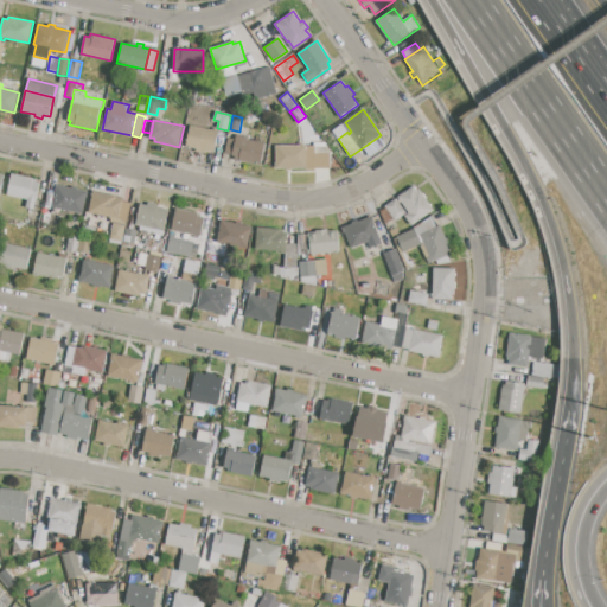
[(190,126),(218,131),(213,152),(206,151),(206,153),(195,151),(196,148),(186,146),(190,126)]
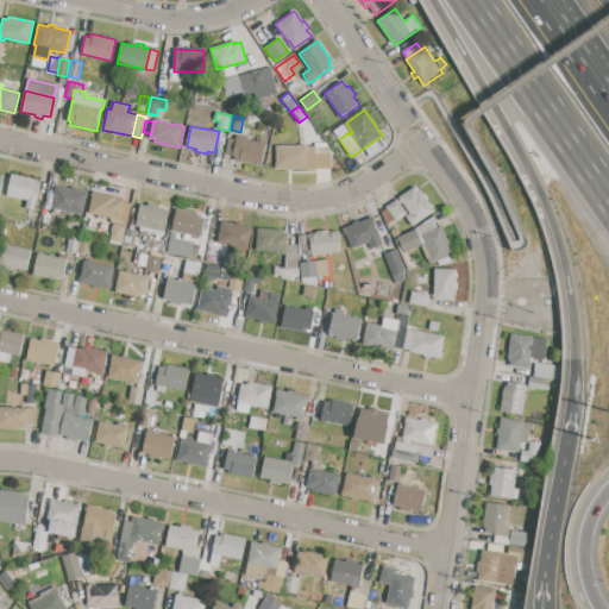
[(238,136),(250,138),(250,140),(267,144),(262,164),(236,159),(237,157),(226,155),(230,138),(237,140),(238,136)]
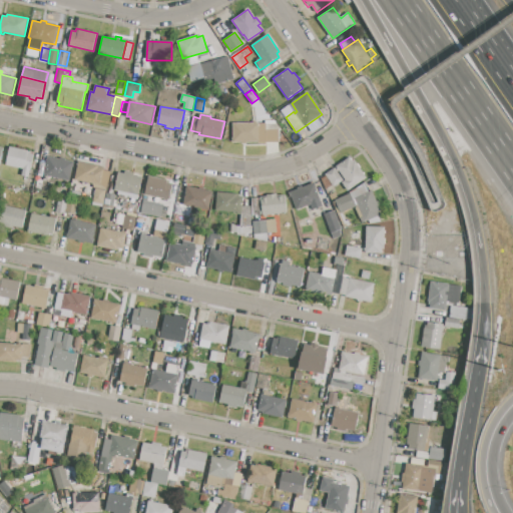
[(259,141),(259,123),(266,123),(266,120),(275,120),(277,123),(281,129),(281,141),(259,141)]
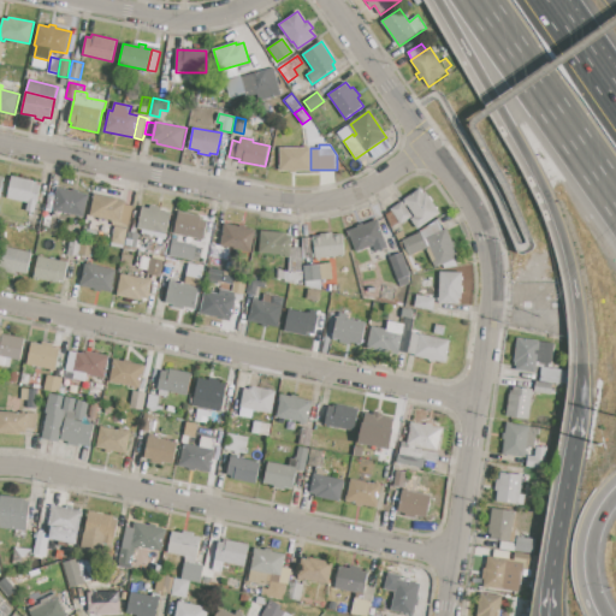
[(279,148),(311,148),(311,170),(279,170),(279,148)]
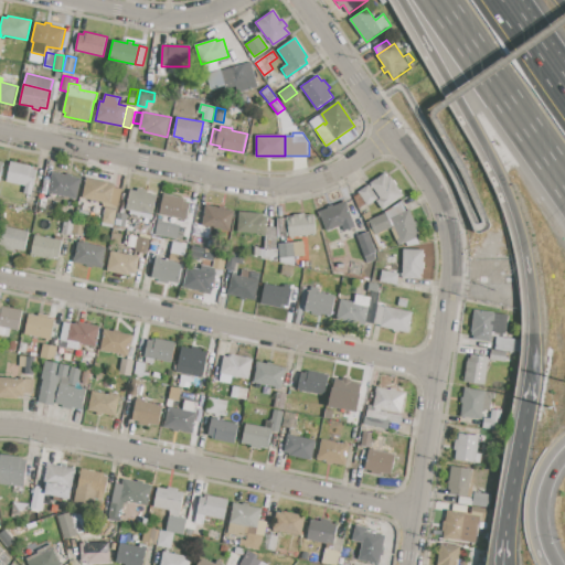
[(11,162),(32,167),(32,169),(38,170),(32,194),(23,193),(25,184),(7,181),(11,162)]
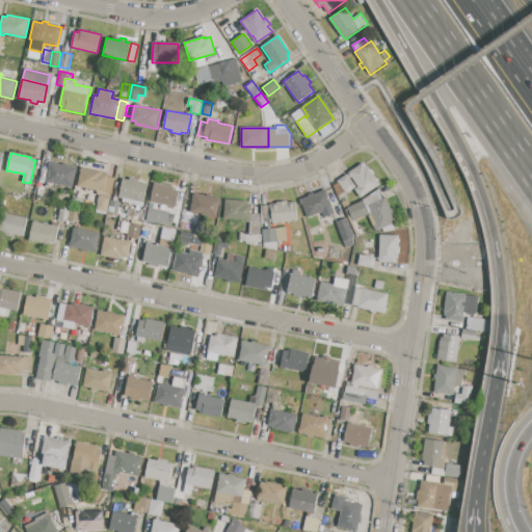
[(349,173),(365,161),(380,184),(360,198),(353,189),(358,186),(349,173)]
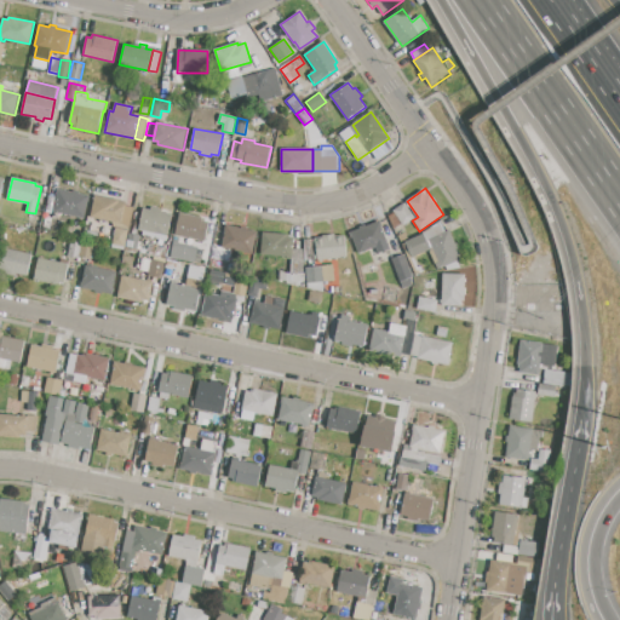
[(58,189),(73,191),(74,190),(79,191),(79,194),(90,195),(85,218),(53,211),(58,189)]
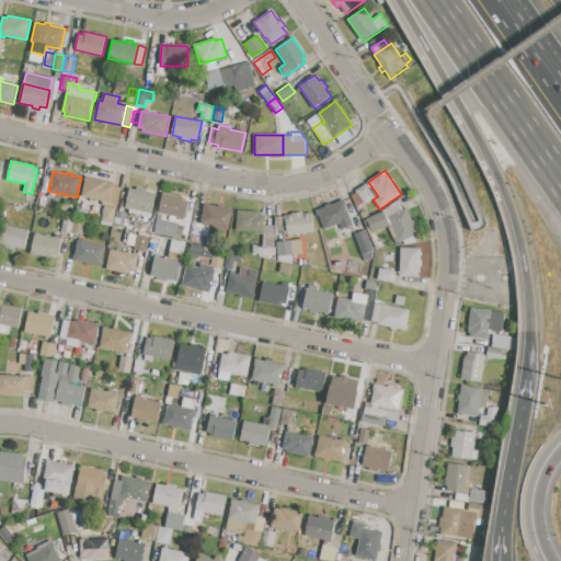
[(87,176),(113,182),(113,185),(121,187),(113,226),(101,224),(105,206),(101,205),(102,199),(82,195),(87,176)]
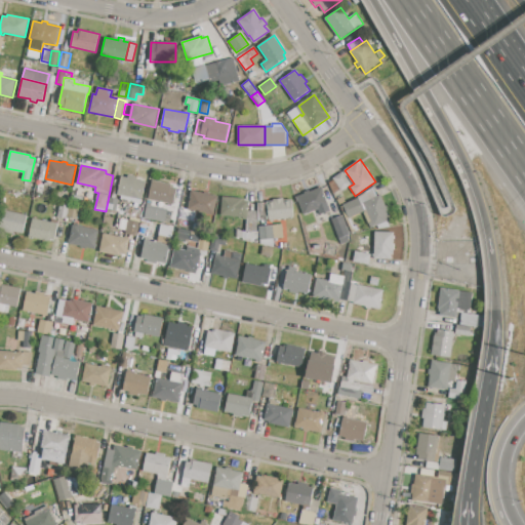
[(333,178),(342,172),(351,184),(341,190),(333,178)]
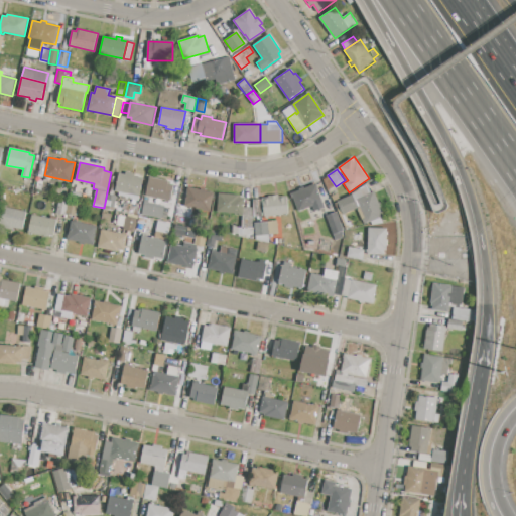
[(112,171),(119,173),(115,190),(114,195),(117,196),(114,210),(105,208),(112,171)]
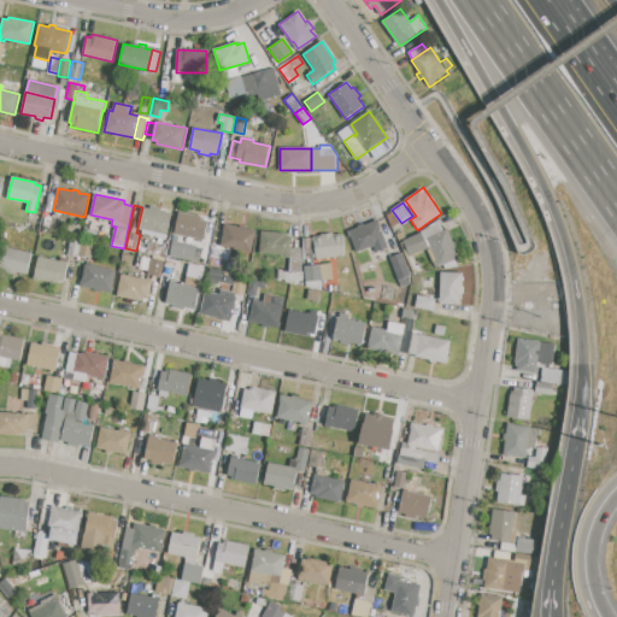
[(142,207),(150,209),(151,205),(162,207),(160,211),(171,213),(165,239),(141,233),(142,229),(137,228),(142,207)]
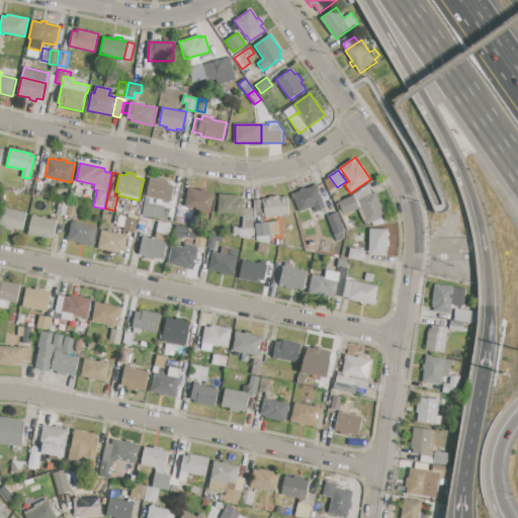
[(150,177),(171,182),(170,184),(175,185),(171,202),(146,197),(150,177)]
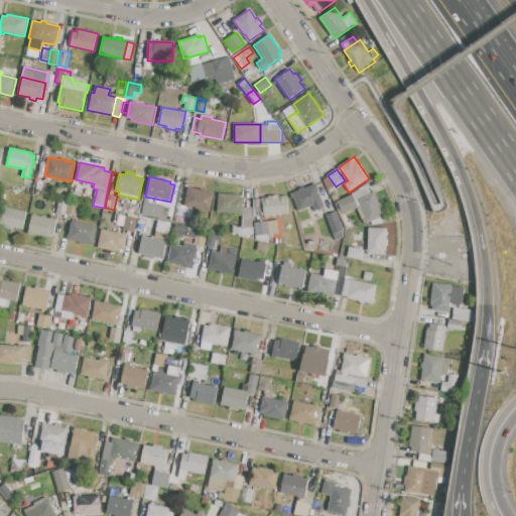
[(292,194),(298,190),(297,188),(303,186),(304,188),(316,183),(325,207),(313,211),(312,206),(298,211),(292,194)]
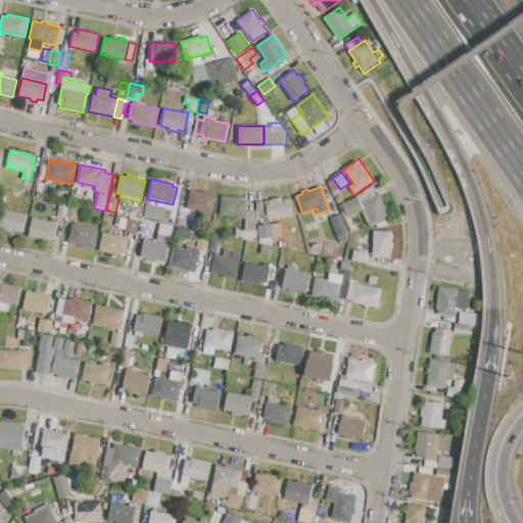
[(379,194),(384,205),(386,204),(388,209),(386,210),(390,219),(389,219),(371,227),(363,210),(357,197),(357,195),(371,188),(371,189),(373,188),(375,194),(374,194),(375,196),(379,194)]
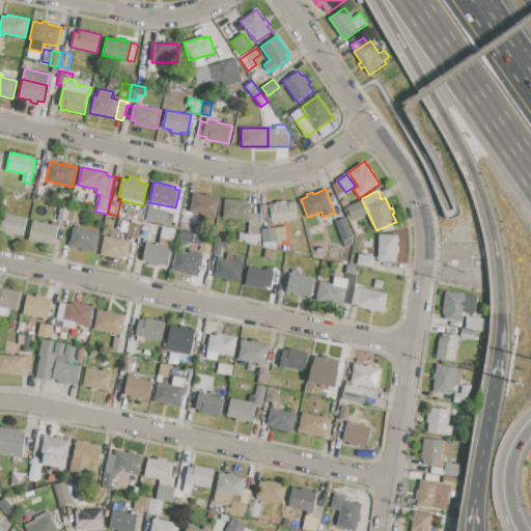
[(194,193),(205,195),(206,193),(213,194),(212,196),(220,198),(216,217),(190,211),(194,193)]
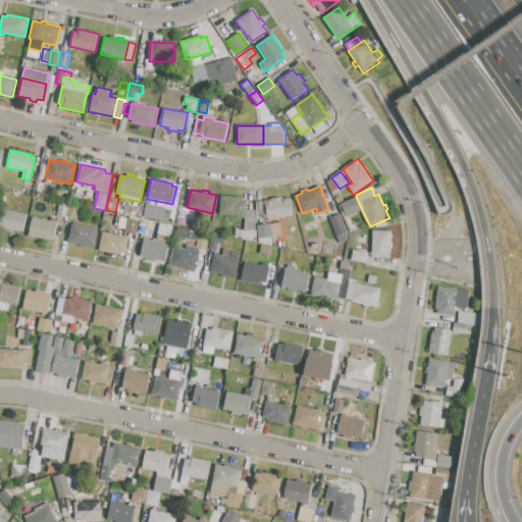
[(335,198),(341,195),(344,201),(337,204),(335,198)]
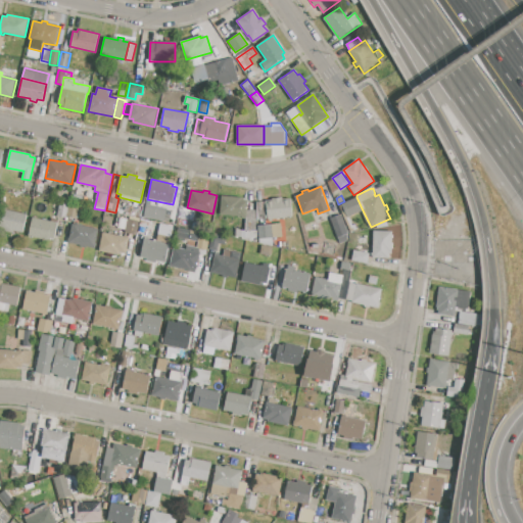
[(221,215),(222,196),(245,197),(245,200),(248,200),(247,209),(247,218),(245,218),(242,218),(242,217),(221,215)]
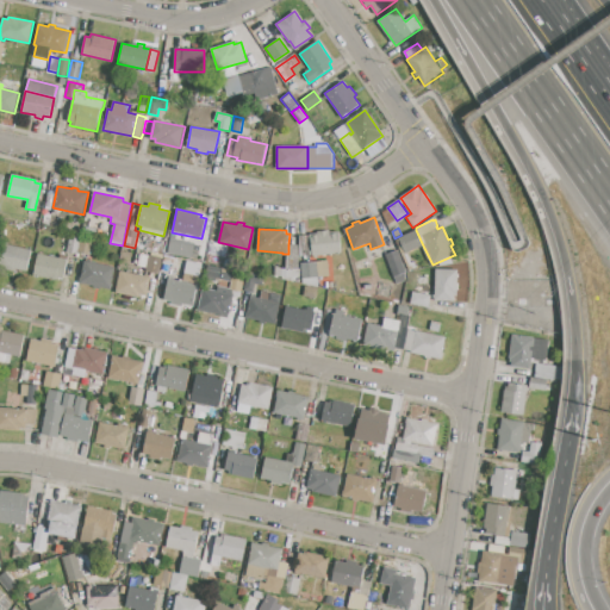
[(341,253),(300,256),(299,236),(311,235),(311,234),(317,234),(317,231),(330,230),(330,232),(340,231),(341,253)]
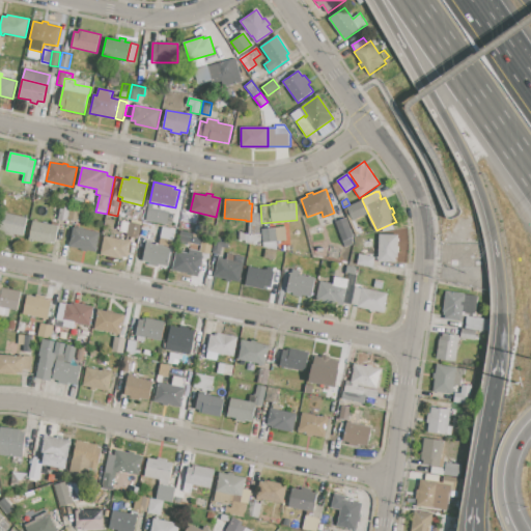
[(347,206),(362,200),(368,214),(354,221),(347,206)]
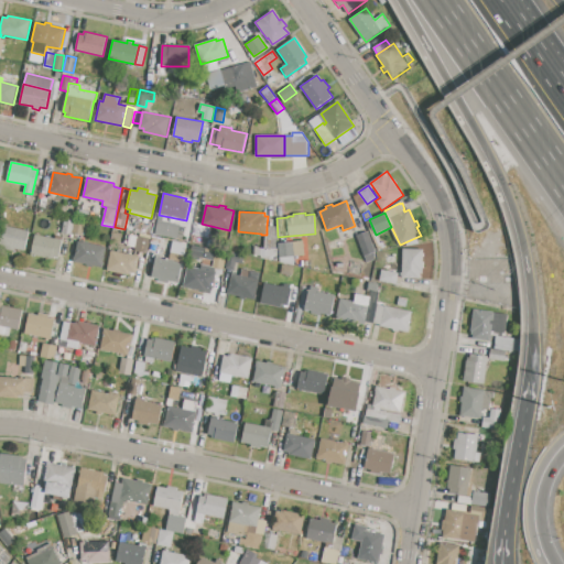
[(65,217),(75,219),(72,232),(72,235),(62,232),(65,217)]
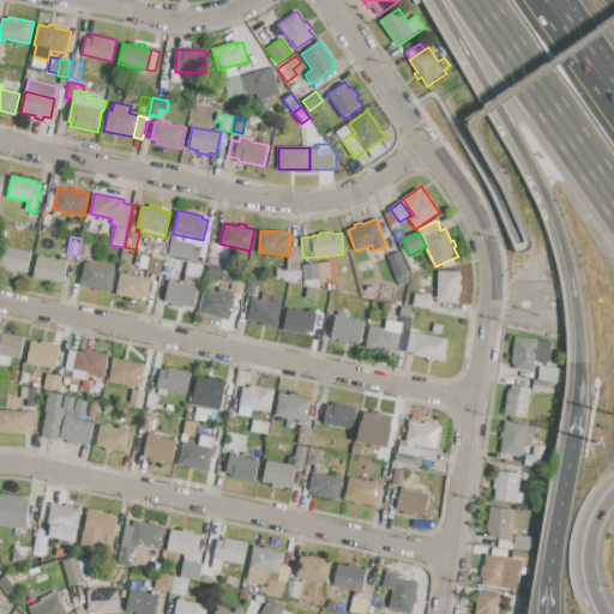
[(82,239),(92,241),(90,256),(78,253),(82,239)]
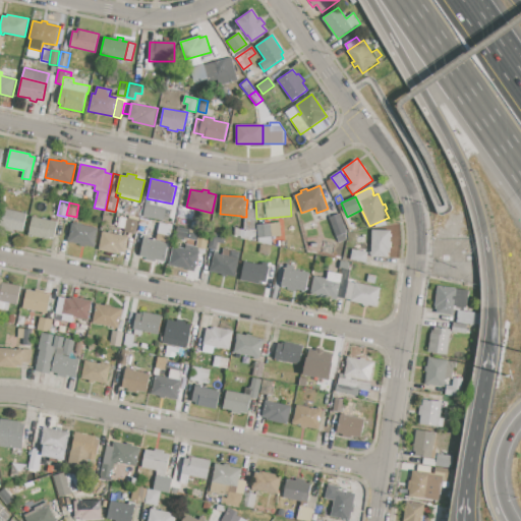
[(163,220),(166,208),(145,204),(141,217),(163,220)]
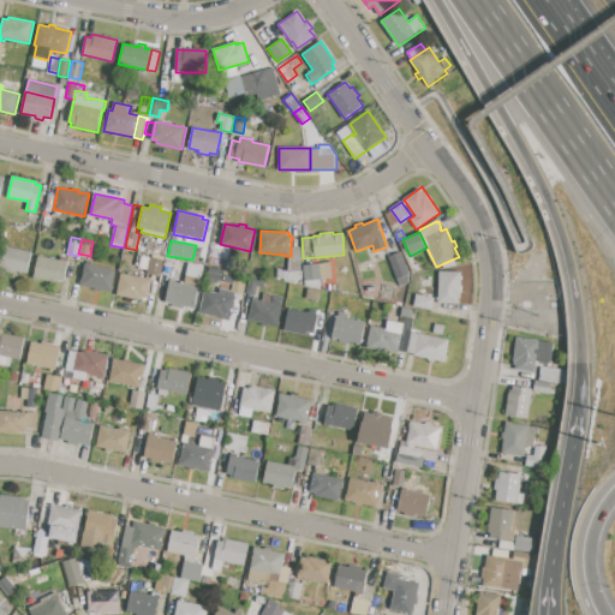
[(0,256),(3,245),(33,251),(27,274),(0,267),(0,256)]
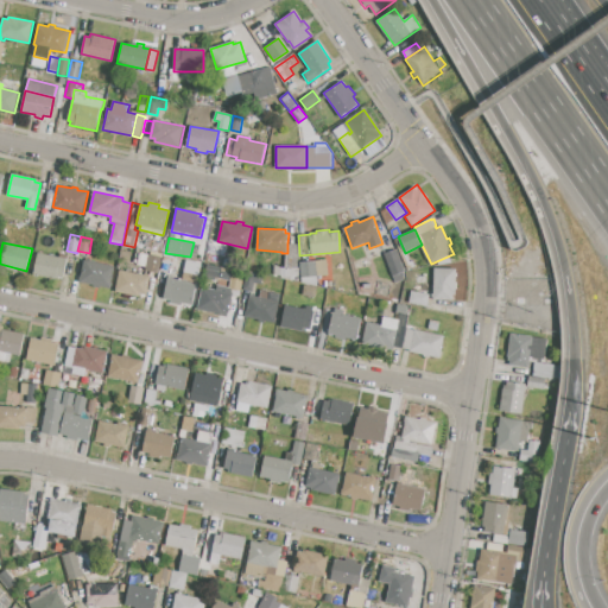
[(287,244),(297,245),(298,258),(298,282),(282,278),(282,267),(285,267),(285,253),(287,253),(287,244)]
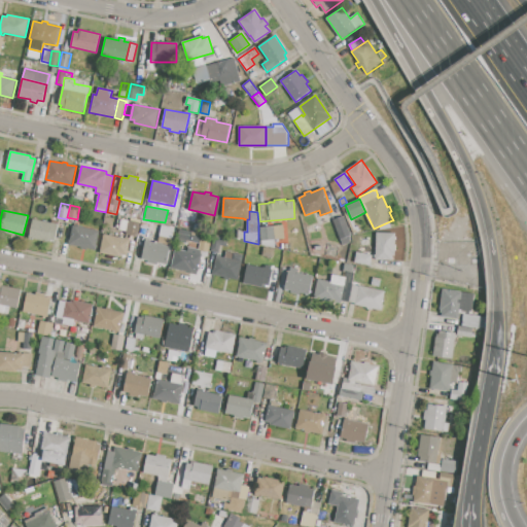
[(332,220),(344,216),(351,235),(350,242),(343,245),(332,220)]
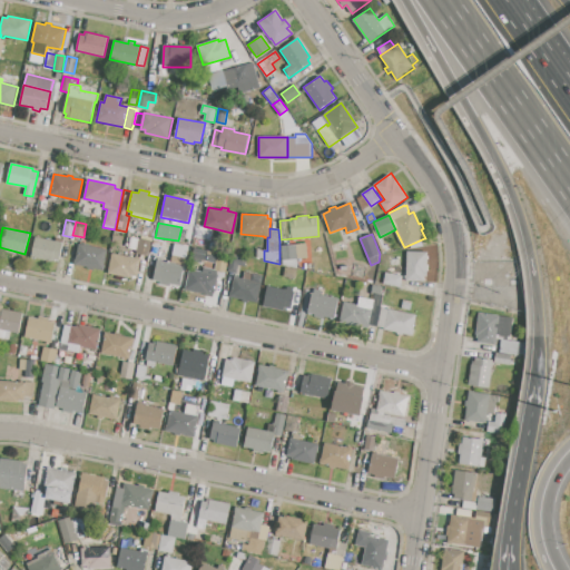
[(36,237),(56,242),(56,238),(64,239),(59,259),(56,258),(55,263),(31,257),(36,237)]
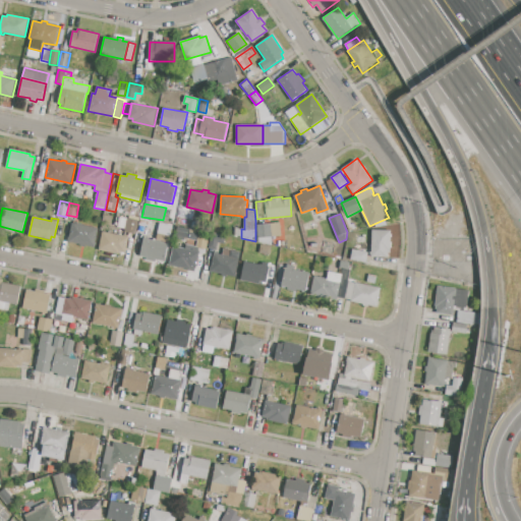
[(127,218),(138,221),(135,234),(125,231),(127,218)]
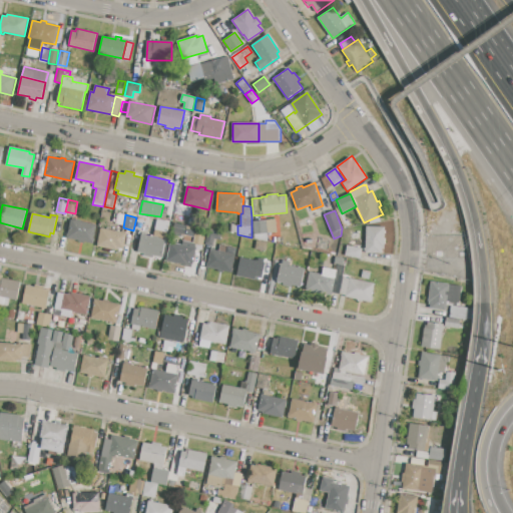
[(189,217),(197,219),(195,225),(188,224),(189,217)]
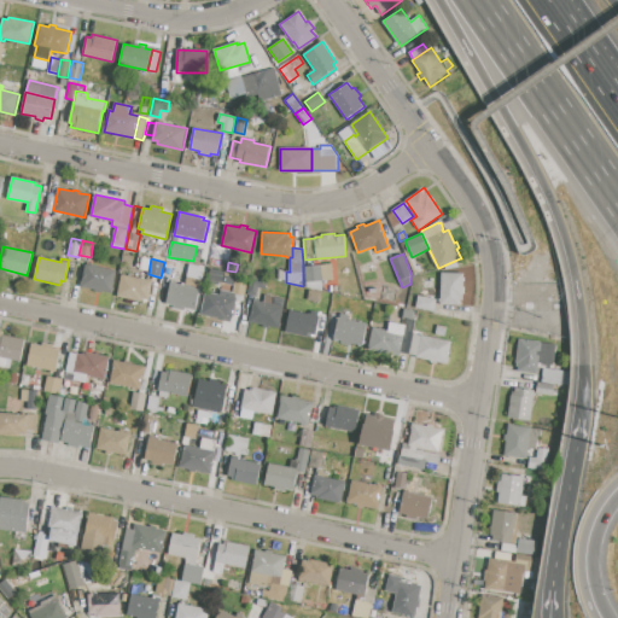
[(85,264),(116,272),(111,292),(103,290),(101,292),(93,291),(94,289),(80,285),(85,264)]
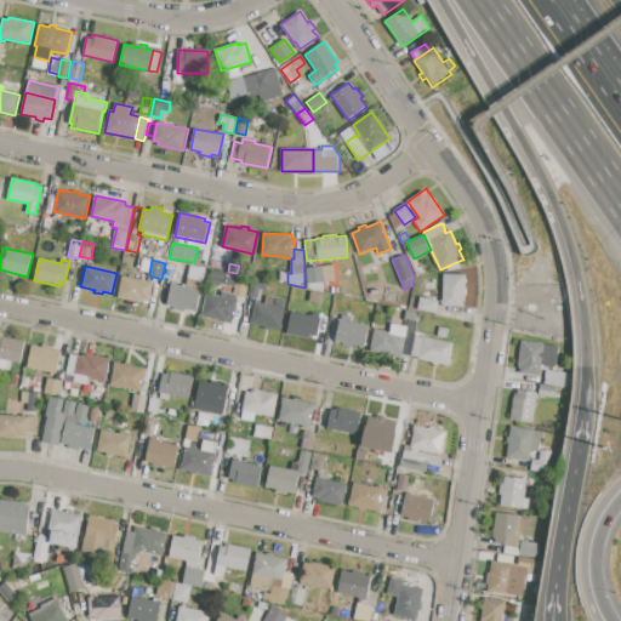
[(324,283),(323,267),(335,266),(336,281),(324,283)]
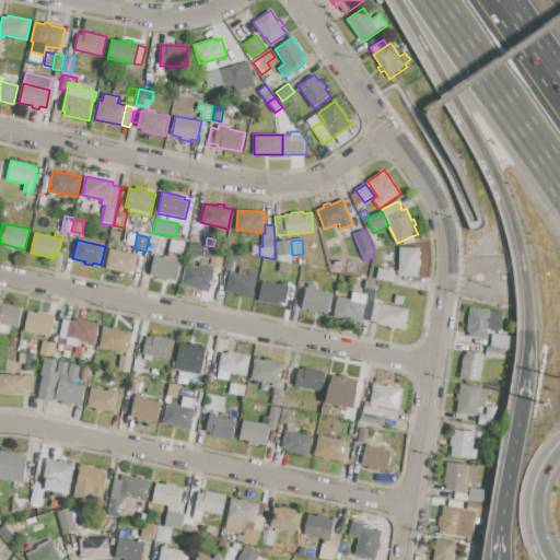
[(277,256),(276,242),(291,241),(292,255),(277,256)]
